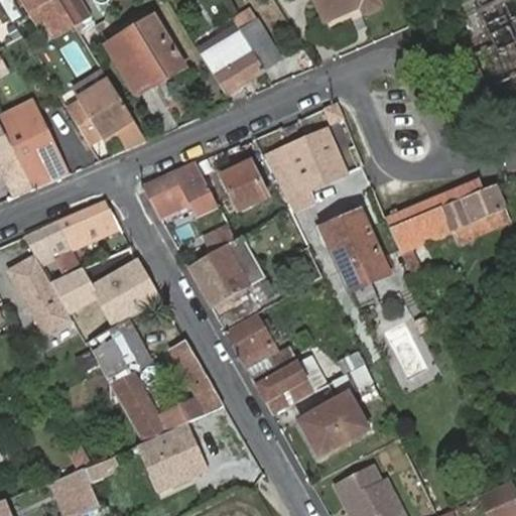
[(23,0),(31,12),(38,8),(33,0),(23,0)]
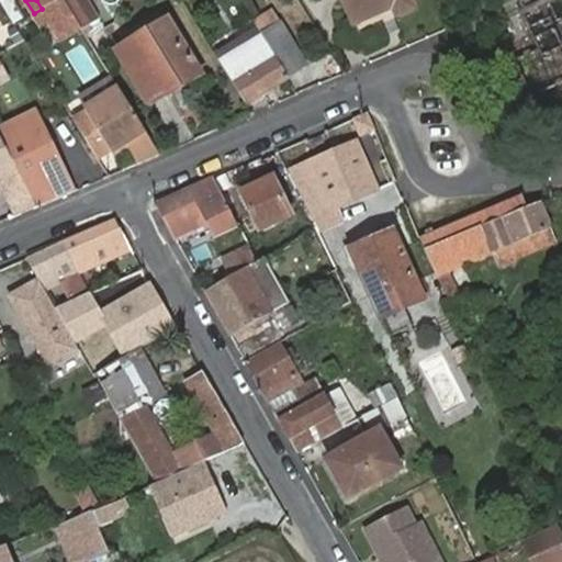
[(60,41),(80,30),(62,0),(56,0),(42,9),(34,13),(32,15),(40,26),(48,21),(60,41)]
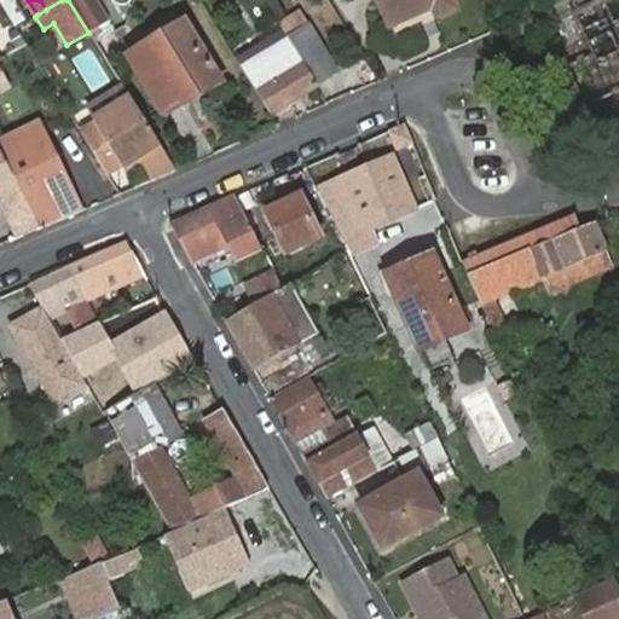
[(68,0),(88,33),(92,39),(100,34),(97,27),(106,21),(93,0),(68,0)]
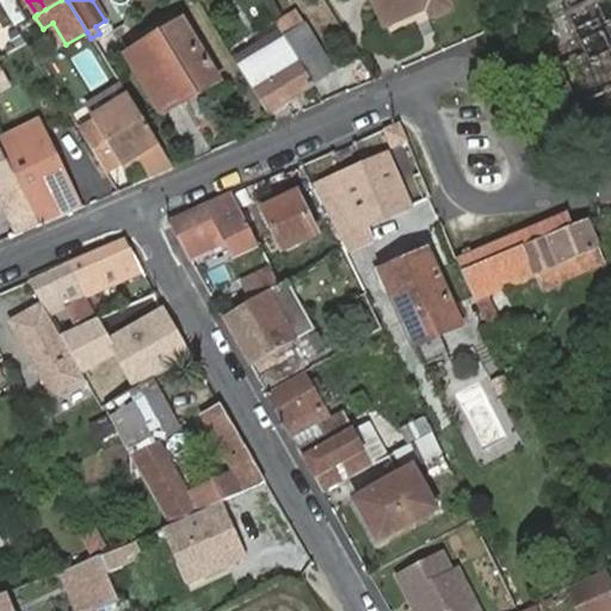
[(445,0),(374,0),(388,29),(430,11),(433,19),(451,11),(445,0)]
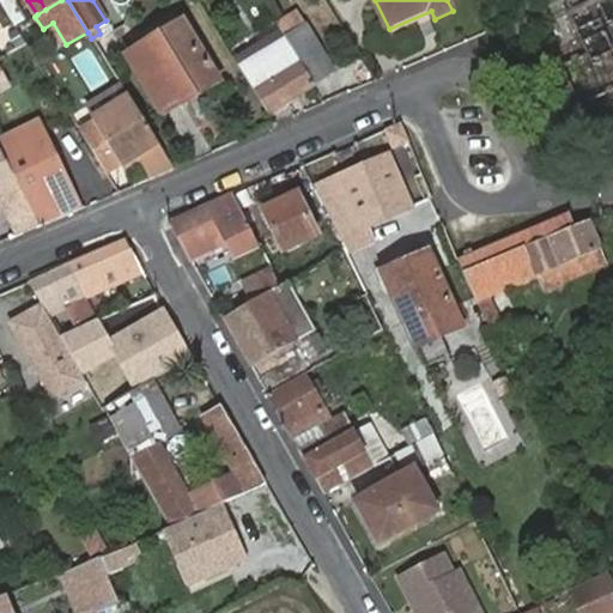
[(612,0),(558,0),(584,55),(559,68),(577,105),(612,90),(612,0)]
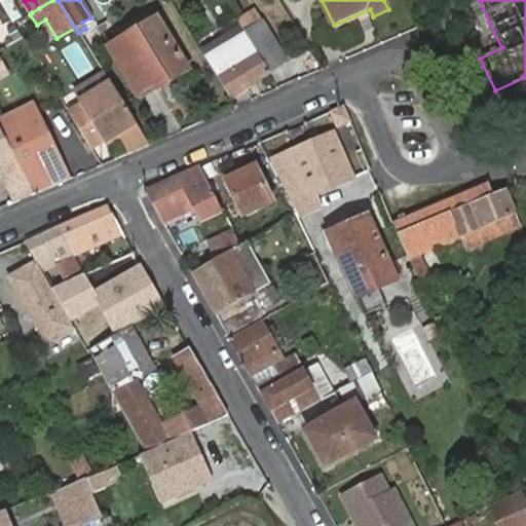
[(4,9),(12,22),(20,17),(11,5),(4,9)]
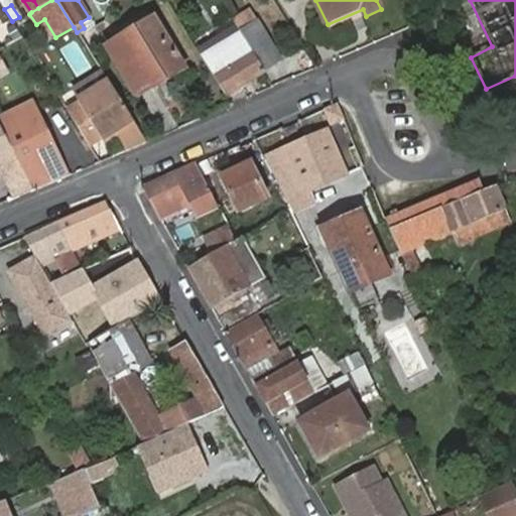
[(233,21),(238,30),(263,72),(282,61),(250,11),(233,21)]
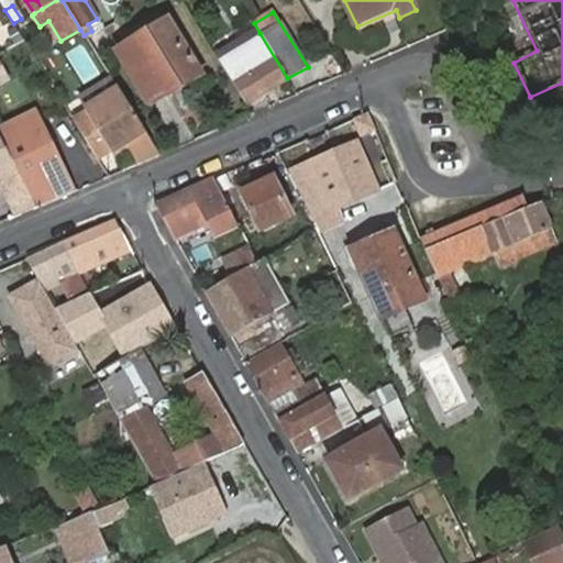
[(117,54),(146,100),(165,89),(169,97),(200,77),(166,23),(117,54)]
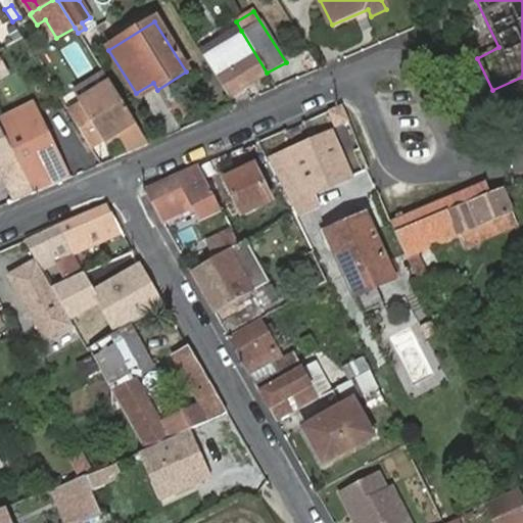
[(198,48),(203,55),(228,96),(267,73),(241,31),(237,24),(198,48)]
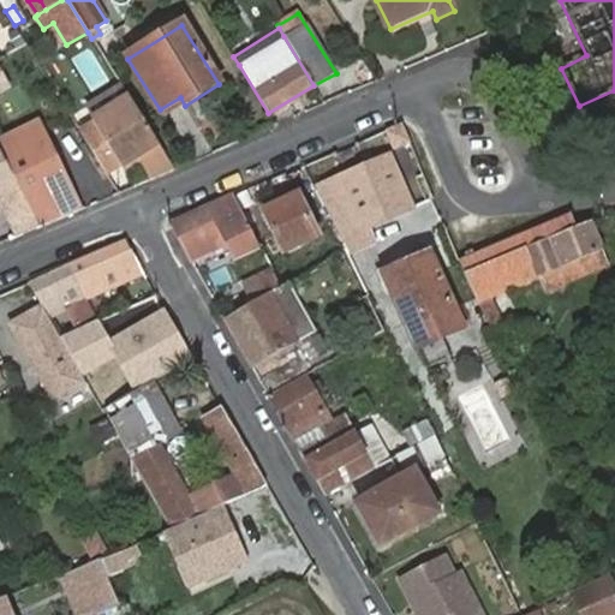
[(0,93),(11,87),(0,67),(0,93)]
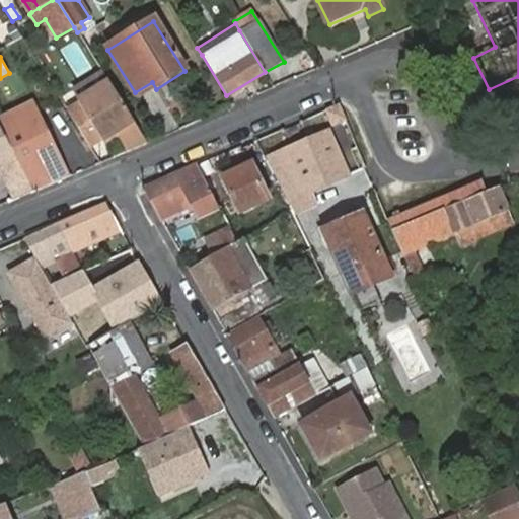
[(77,101),(65,107),(89,147),(101,139),(102,141),(116,132),(126,151),(145,143),(133,122),(106,80),(76,99),(77,101)]
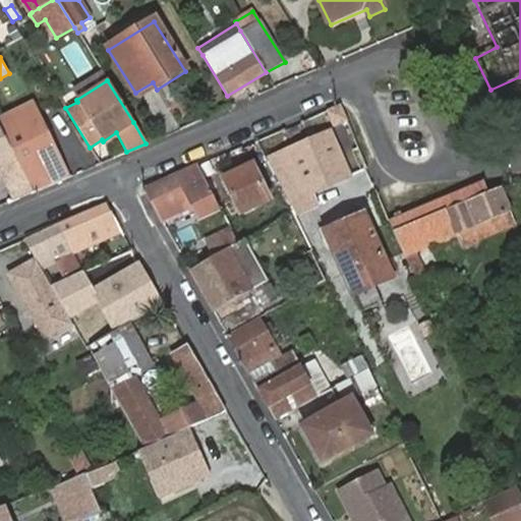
[(153,82),(135,93),(139,100),(157,90),(153,82)]
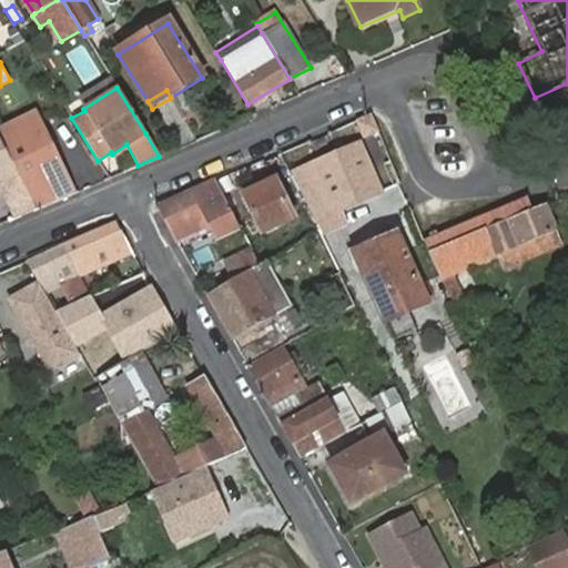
[(34,110),(0,127),(0,141),(1,145),(42,124),(34,110)]
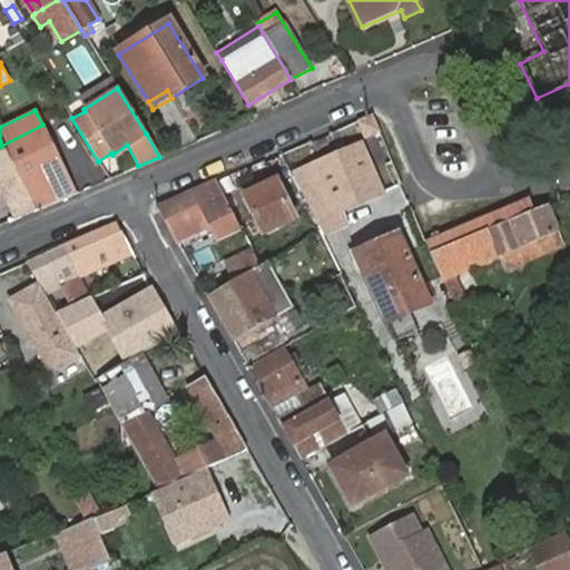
[(373,115),(357,121),(364,137),(379,130),(373,115)]
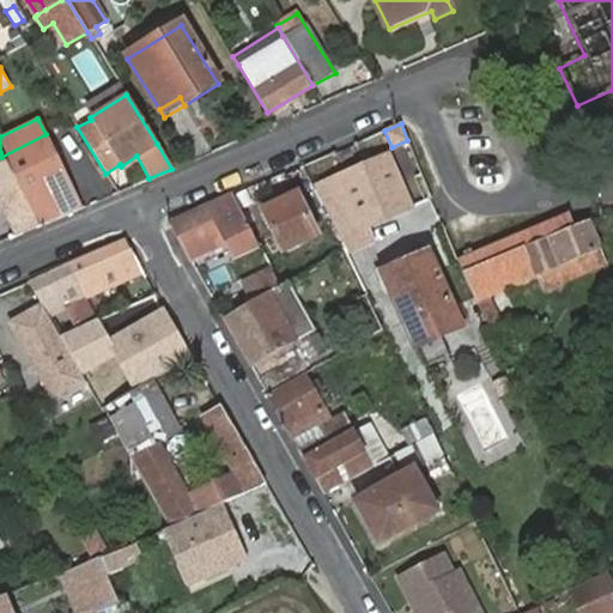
[(4,159),(6,165),(20,192),(38,225),(78,208),(46,134),(1,157),(4,159)]
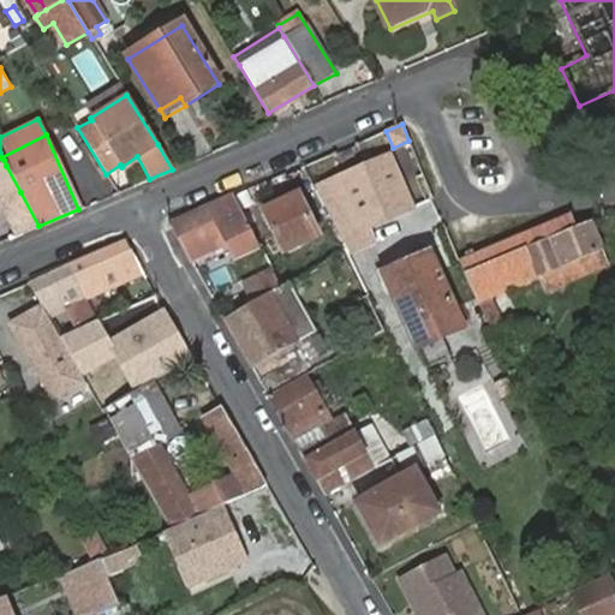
[(392,155),(317,187),(350,260),(378,246),(371,231),(417,210),(392,155)]
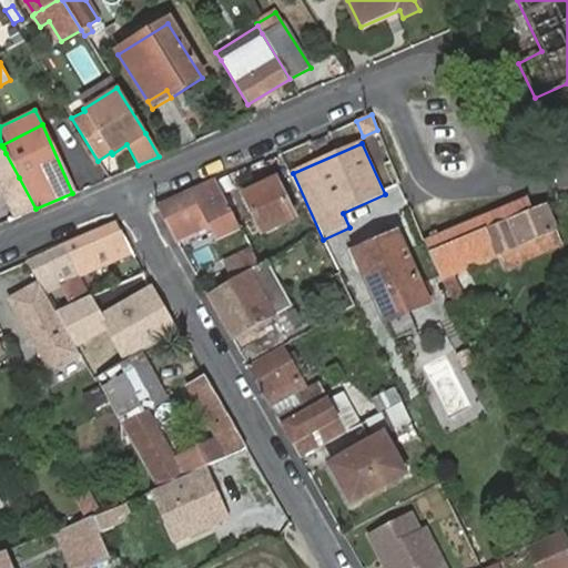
[(0,185),(19,178),(6,153),(3,148),(0,149),(0,185)]
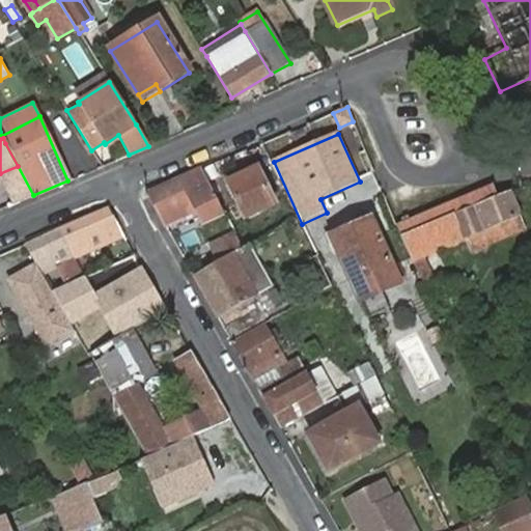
[(0,176),(12,204),(33,195),(18,166),(0,173),(0,176)]
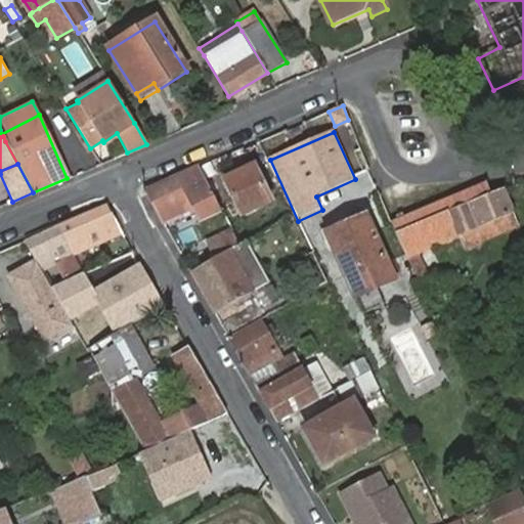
[(224,180),(242,215),(271,199),(254,165),(224,180)]
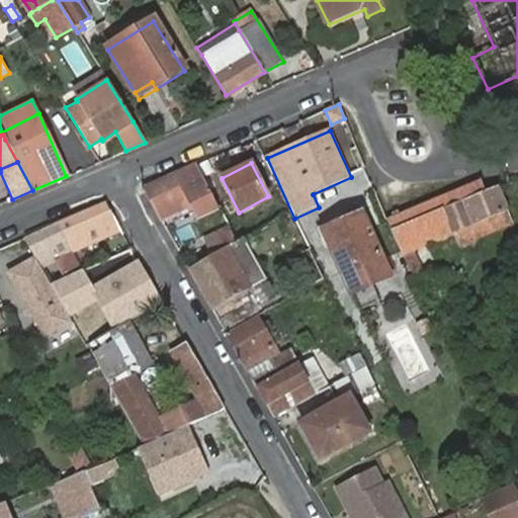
[(211,192),(195,164),(143,187),(161,219),(169,214),(190,205),(196,218),(216,207),(208,194),(211,192)]
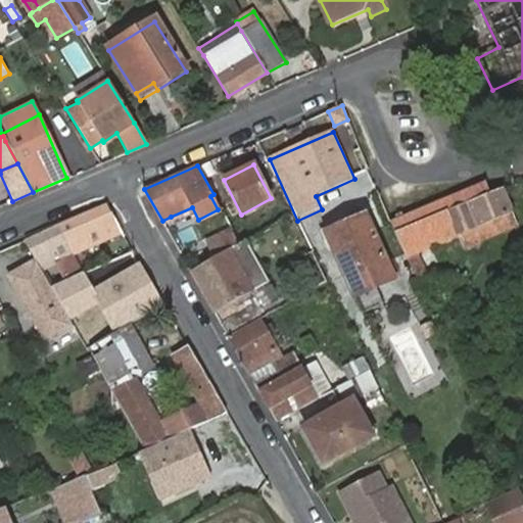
[(484,183),(390,223),(397,237),(438,220),(444,234),(446,240),(460,234),(509,212),(513,211),(504,191),(490,197),(484,183)]
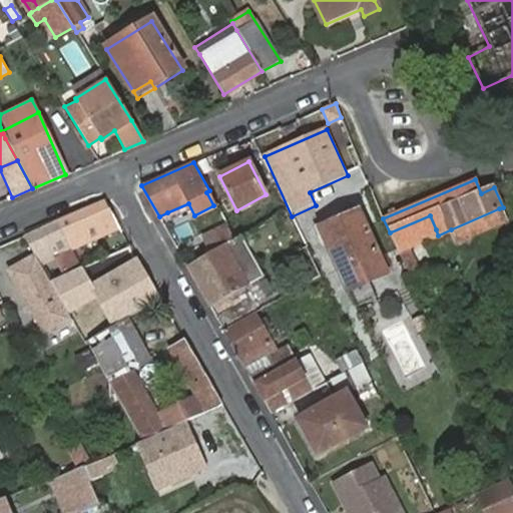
[(34,253),(42,268),(57,261),(65,277),(84,269),(75,250),(120,228),(106,200),(63,218),(24,236),(34,253)]
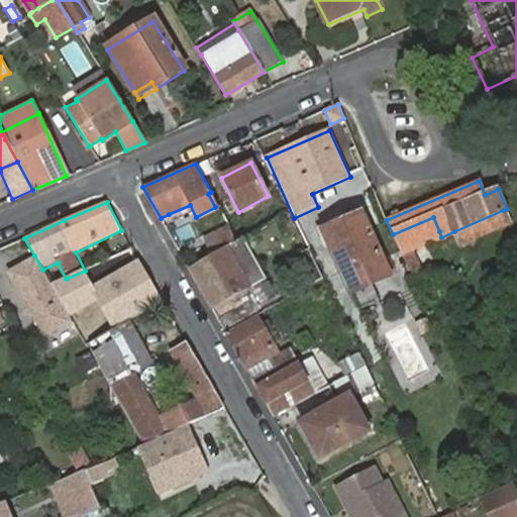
[(190,205),(169,214),(176,227),(196,217),(190,205)]
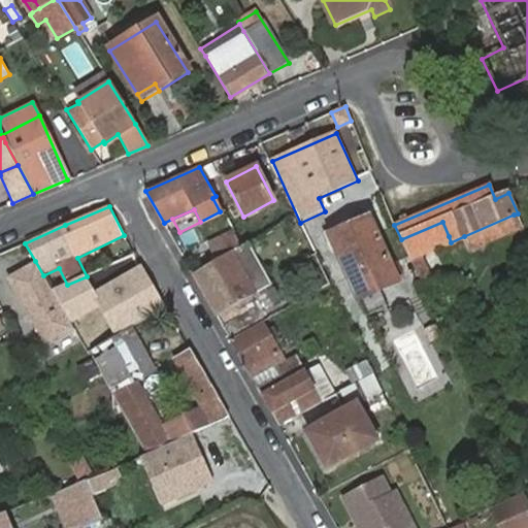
[(521,228),(514,215),(464,236),(471,250),(521,228)]
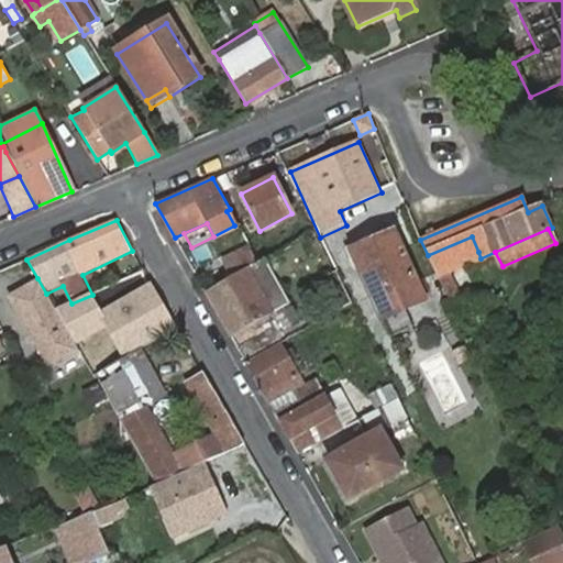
[(382,320),(424,301),(395,232),(352,251),(382,320)]
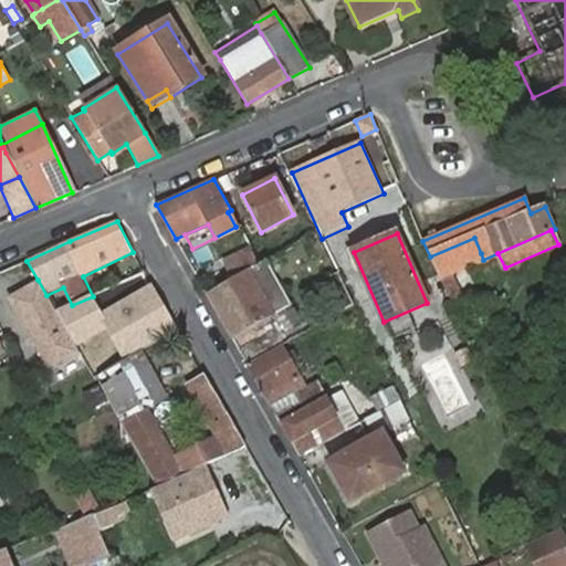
[(474,238),(430,257),(437,271),(448,266),(481,253),(474,238)]
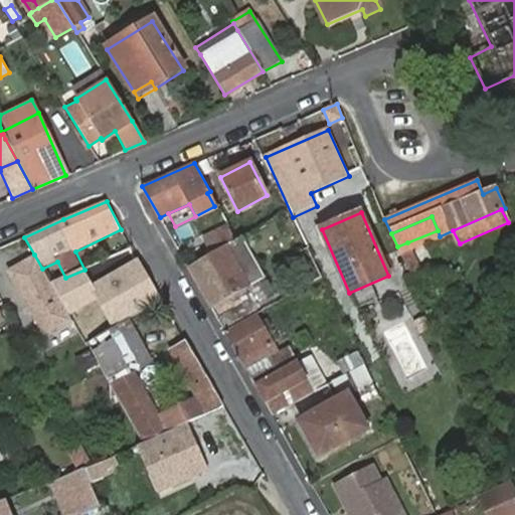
[(225,245),(237,238),(228,224),(225,217),(213,223),(217,230),(205,238),(212,252),(225,245)]
